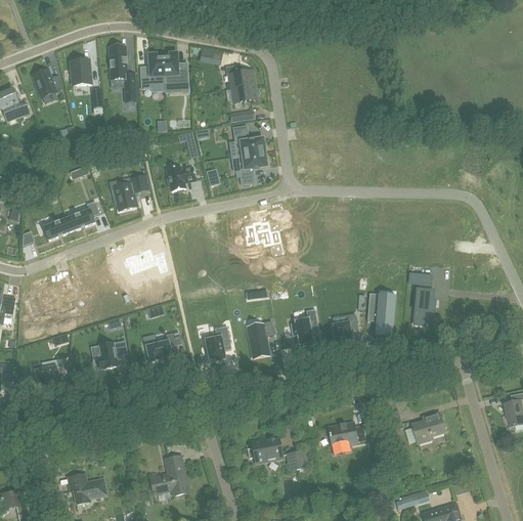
[(109,47),(109,52),(110,75),(110,79),(123,78),(124,101),(136,100),(134,73),(126,73),(126,62),(127,62),(127,56),(125,56),(125,47),(109,47)]
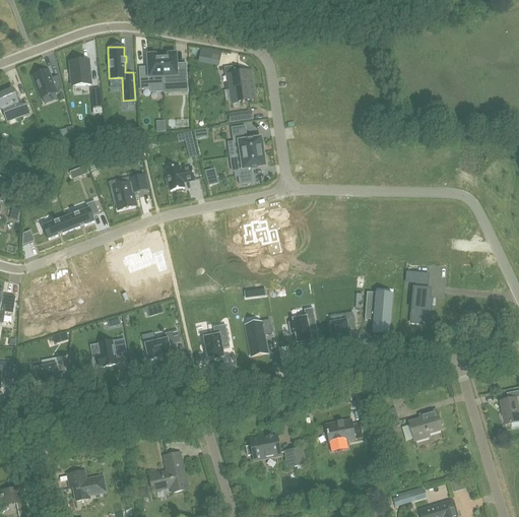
[(187,81),(186,65),(176,66),(175,52),(168,52),(168,54),(160,54),(163,83),(187,81)]
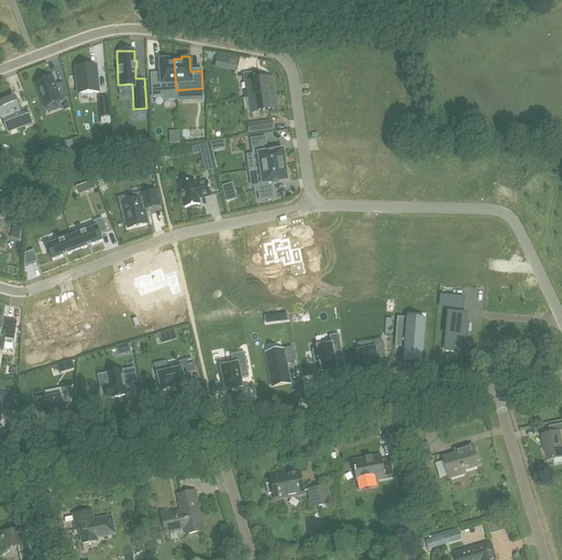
[(176,90),(174,58),(167,59),(167,57),(158,57),(160,75),(150,75),(151,95),(162,95),(162,90),(176,90)]
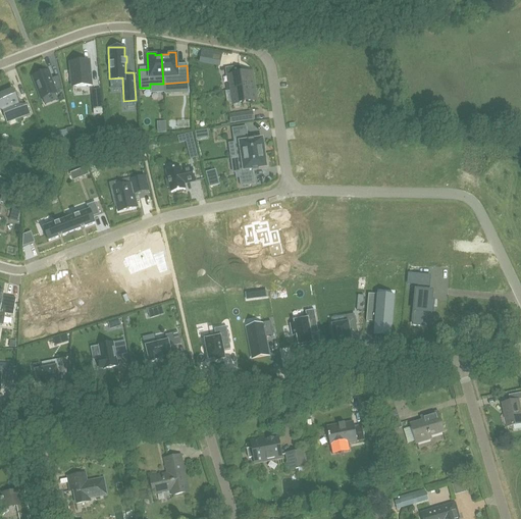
[(89,60),(70,60),(70,85),(89,85),(89,60)]
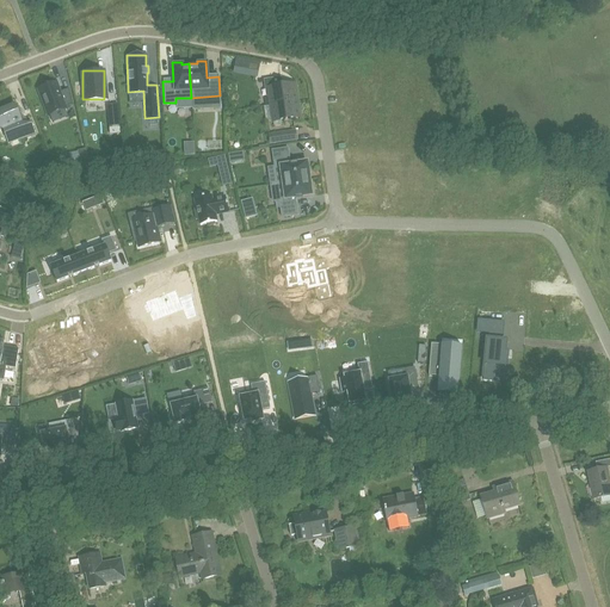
[(297,98),(295,81),(278,84),(277,75),(264,78),(265,87),(267,87),(270,103),(297,98)]
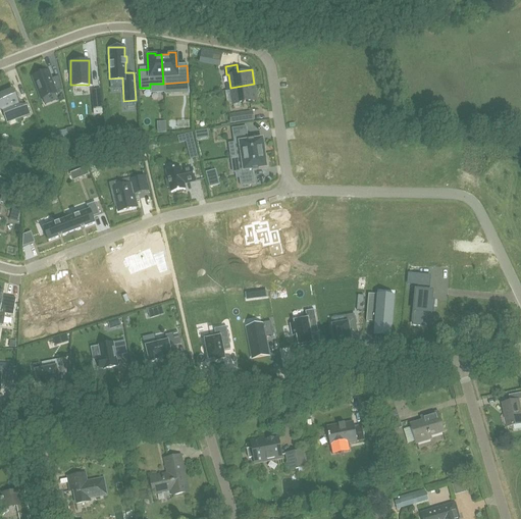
[(40,96),(56,91),(55,89),(61,87),(58,73),(57,73),(54,74),(55,76),(51,78),(47,68),(32,74),(40,96)]
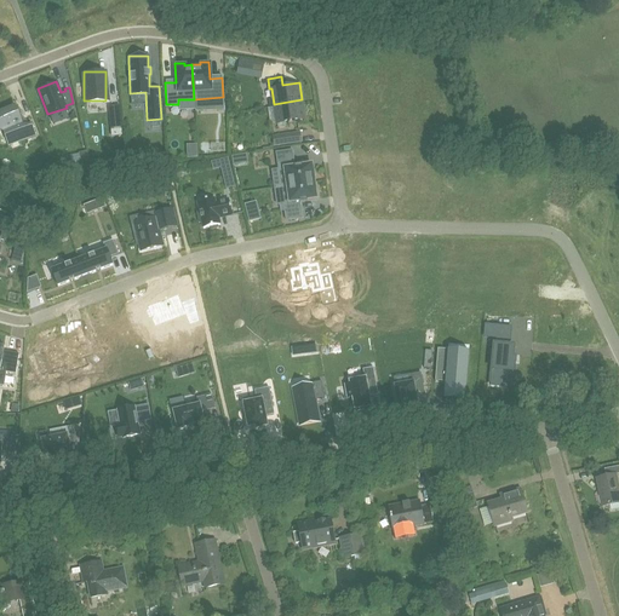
[(304,116),(302,99),(274,104),(276,121),(304,116)]
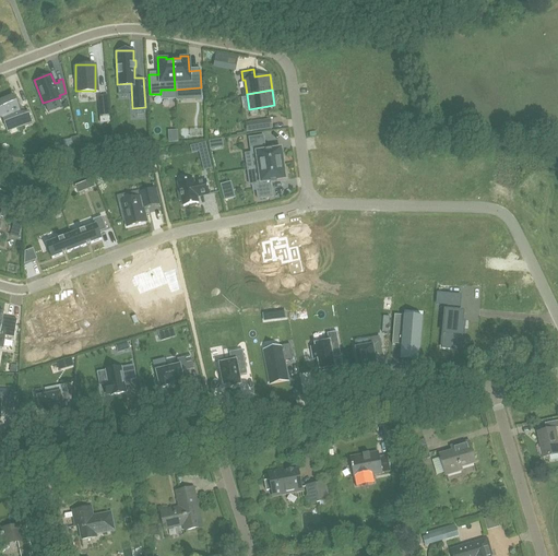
[(96,94),(97,108),(108,107),(106,92),(96,94)]
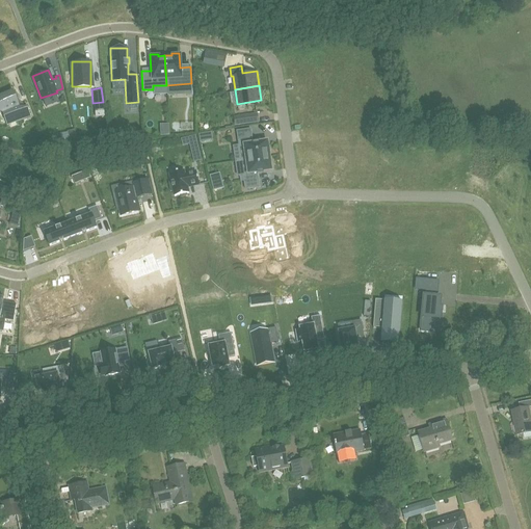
[(18,104),(12,88),(0,93),(0,106),(5,118),(14,115),(15,120),(29,114),(25,104),(18,104)]
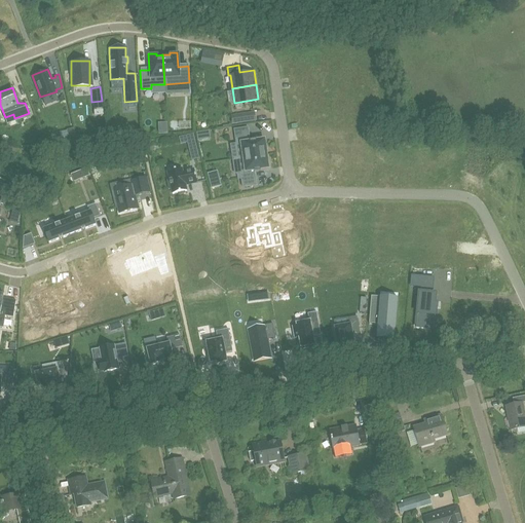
[(230,112),(231,122),(255,118),(254,109),(230,112)]
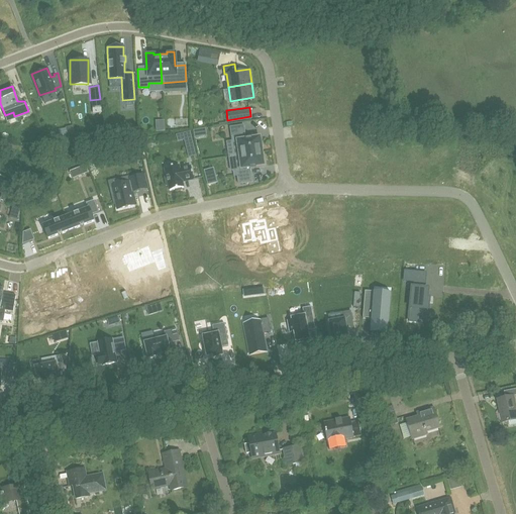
[(260,142),(259,134),(250,136),(250,135),(244,136),(242,123),(229,125),(230,134),(233,134),(234,138),(236,152),(261,149),(262,149),(261,142),(260,142)]
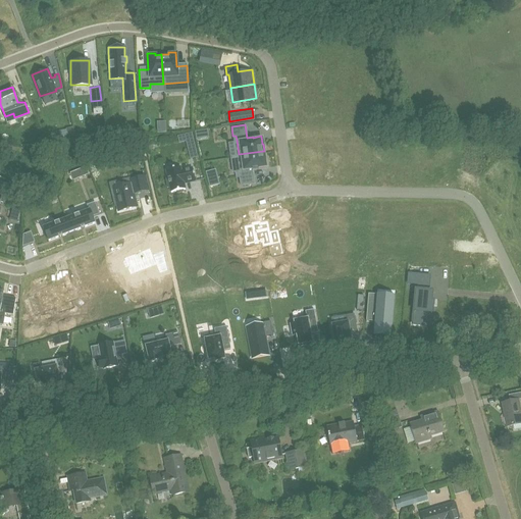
[(66,133),(68,140),(75,139),(73,131),(66,133)]
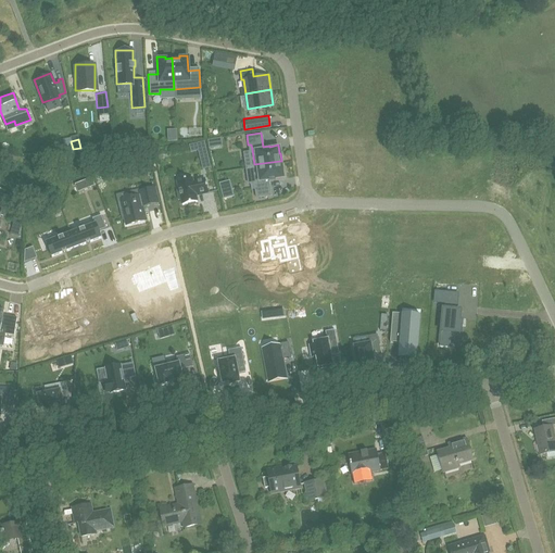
[(206,153),(199,155),(201,167),(210,165),(206,153)]
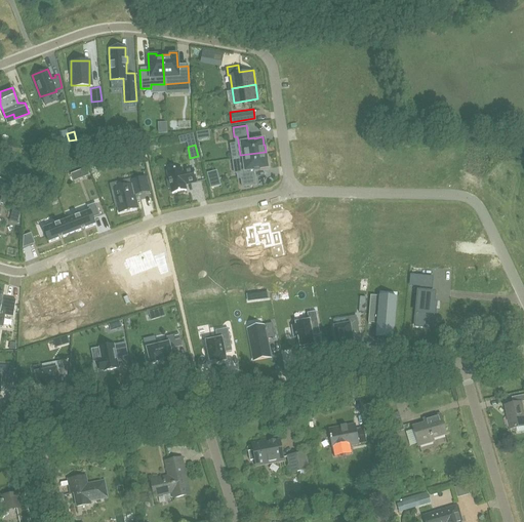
[(267,166),(266,158),(267,158),(266,152),(265,152),(240,155),(242,170),(242,174),(240,174),(241,185),(254,183),(253,172),(253,169),(258,168),(258,167),(267,166)]
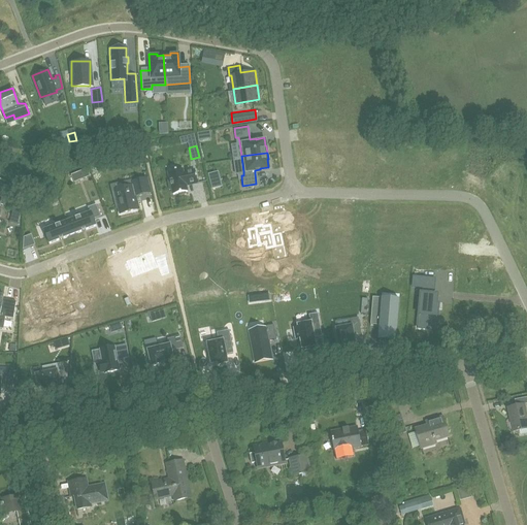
[(78,169),(83,176),(89,173),(86,166),(78,169)]
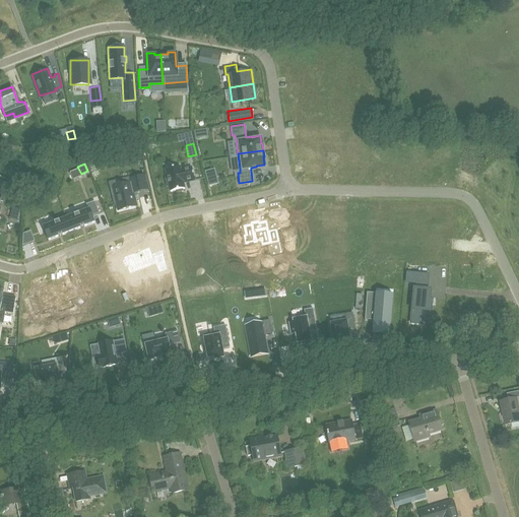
[(203,169),(207,184),(217,182),(214,167),(203,169)]
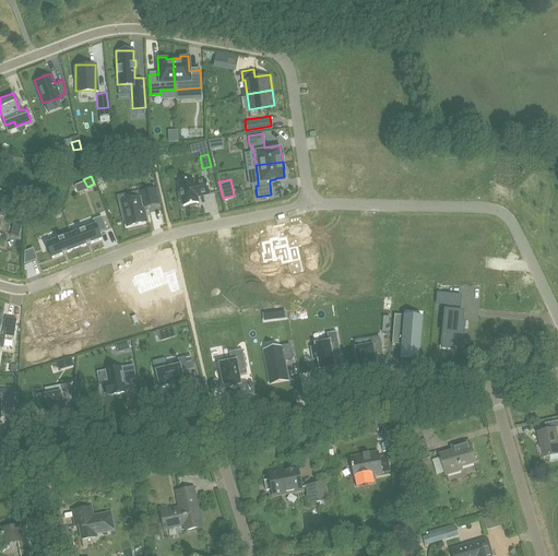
[(180,193),(178,194),(179,199),(181,199),(182,203),(189,202),(189,204),(196,203),(196,201),(198,201),(197,197),(201,197),(201,198),(210,196),(206,182),(194,185),(193,181),(179,185),(180,193)]
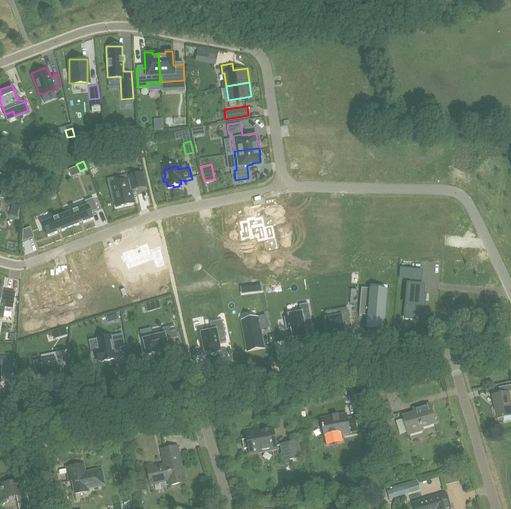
[(120,180),(110,183),(116,205),(133,201),(130,188),(139,186),(136,173),(129,174),(129,172),(119,174),(120,180)]
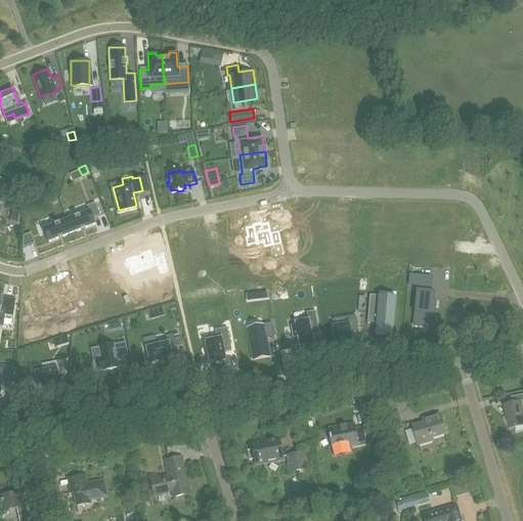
[(5,201),(10,183),(0,179),(0,199),(5,201)]
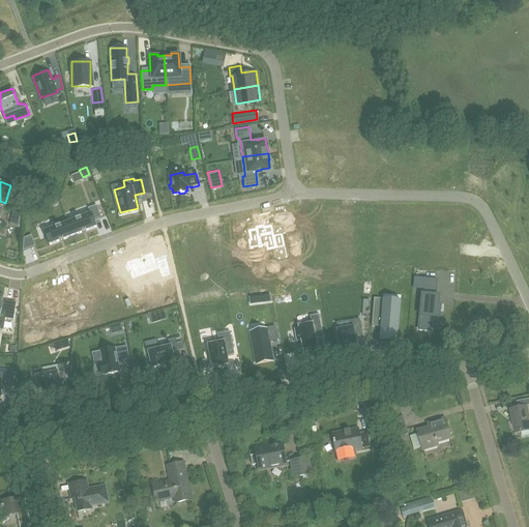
[(21,205),(13,203),(12,209),(19,211),(21,205)]
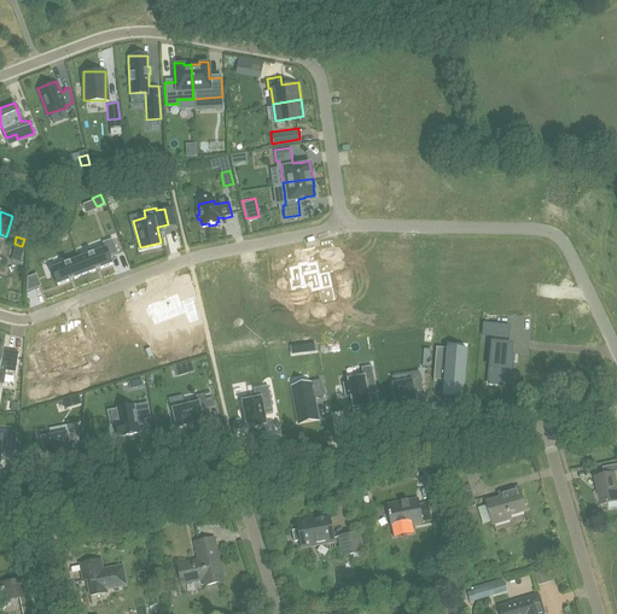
[(105,245),(77,255),(85,272),(95,268),(95,269),(100,267),(99,267),(111,262),(109,255),(117,251),(112,237),(103,240),(105,245)]
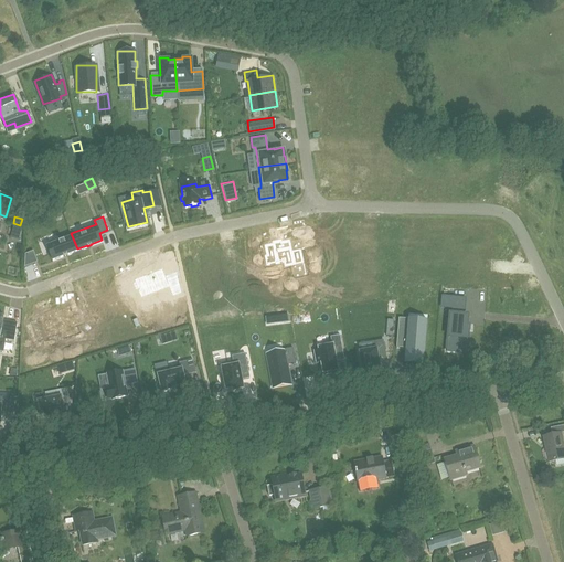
[(71,233),(46,243),(50,252),(52,258),(63,254),(63,255),(67,254),(66,253),(77,248),(71,233)]
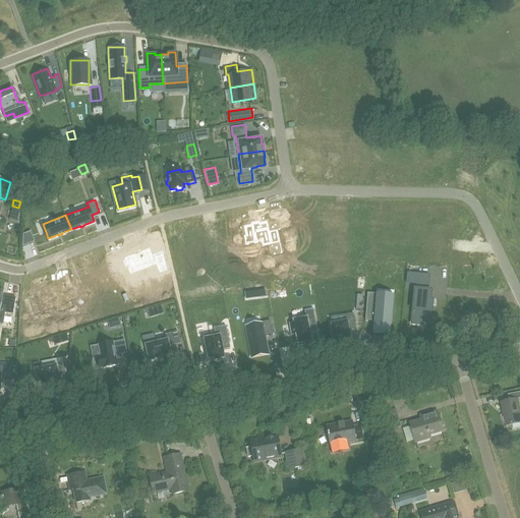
[(245,232),(243,233),(245,240),(261,237),(262,242),(271,240),(278,239),(279,239),(276,227),(268,228),(266,219),(258,220),(258,219),(250,220),(250,222),(243,223),(245,232)]
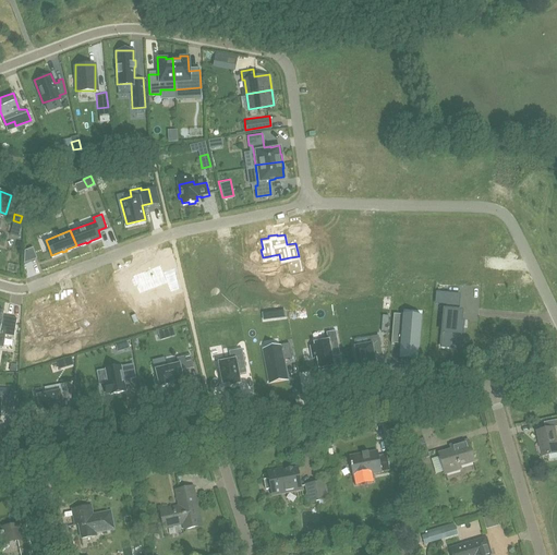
[(36,256),(32,245),(24,249),(23,262),(36,256)]
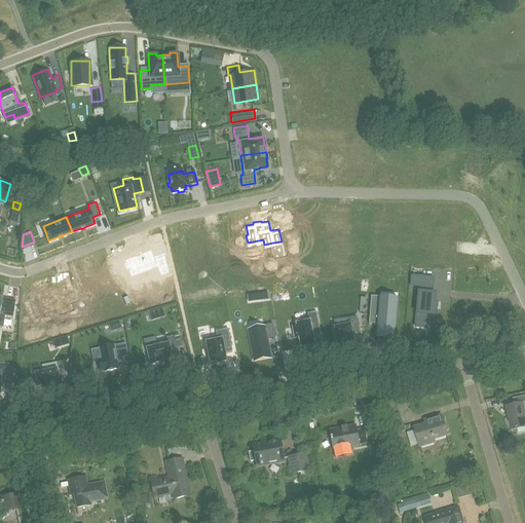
[(124,259),(122,260),(125,268),(127,267),(129,274),(139,271),(156,265),(159,273),(169,270),(163,250),(153,254),(151,249),(150,247),(139,252),(135,253),(123,257),(124,259)]
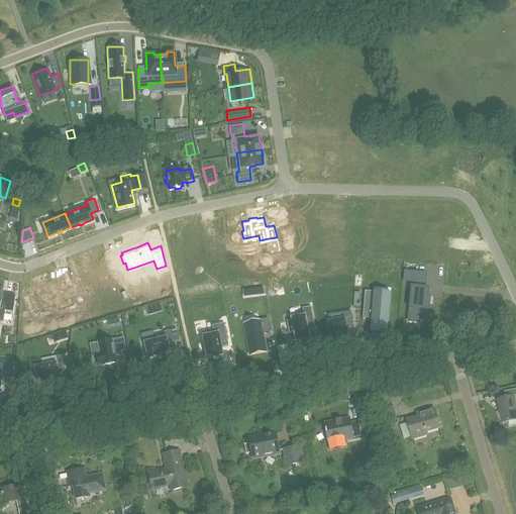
[(411,285),(409,306),(416,306),(415,319),(426,320),(428,296),(426,296),(427,286),(424,286),(423,286),(423,280),(413,279),(413,280),(413,285),(412,285),(411,285)]
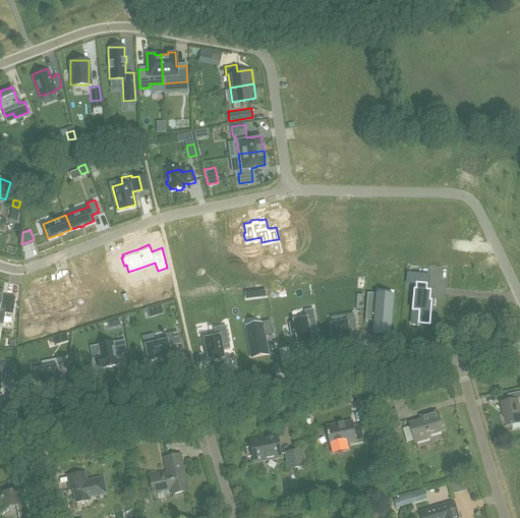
[(52,285),(30,293),(30,294),(36,308),(36,309),(58,301),(60,307),(70,303),(66,293),(57,296),(53,287),(52,285)]
